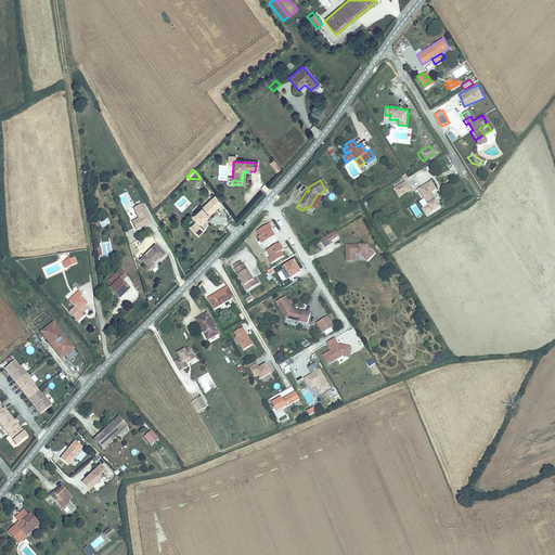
[(410,189),(405,181),(394,188),(398,195),(410,189)]
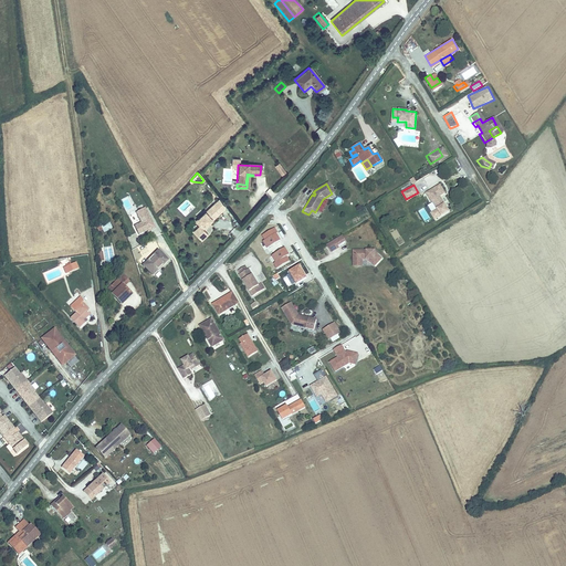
[(426,192),(437,210),(441,217),(448,212),(443,206),(446,205),(440,196),(444,194),(439,185),(426,192)]
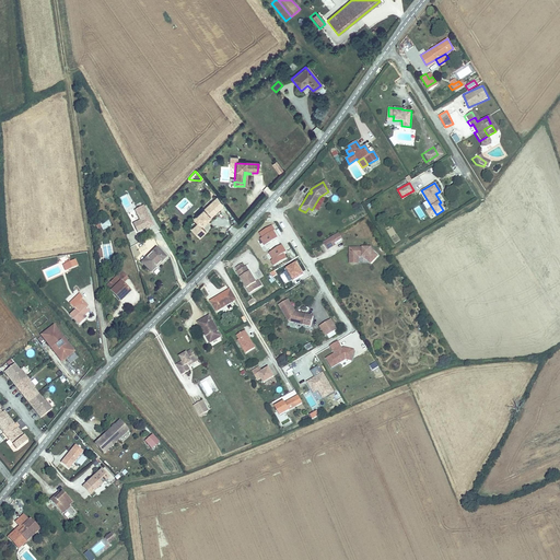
[(259,187),(248,199),(255,203),(265,191),(259,187)]
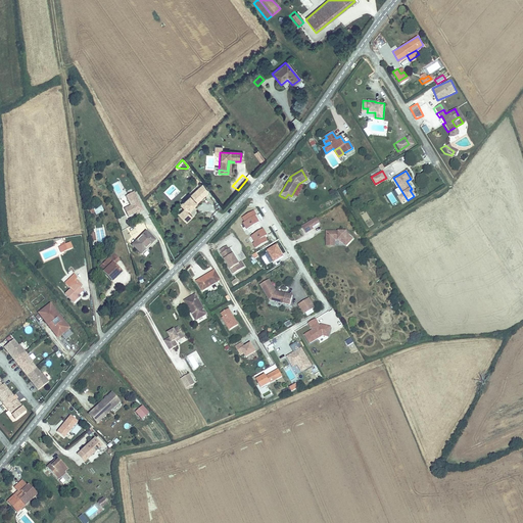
[(297,196),(304,185),(300,183),(294,195),(297,196)]
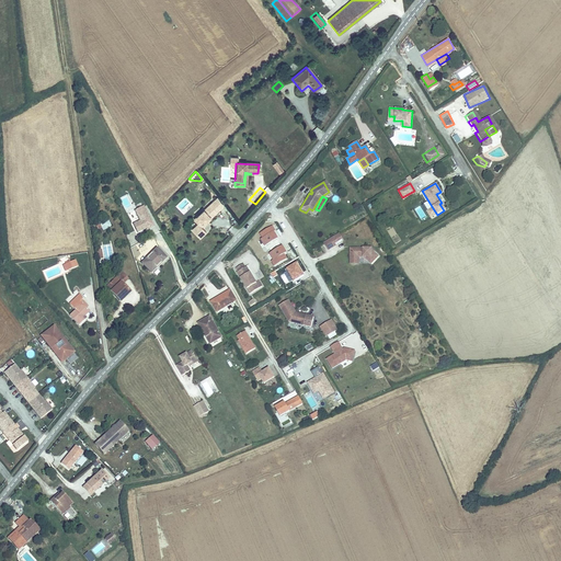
[(197,235),(193,230),(217,210),(212,203),(186,222),(189,226),(182,231),(190,241),(197,235)]
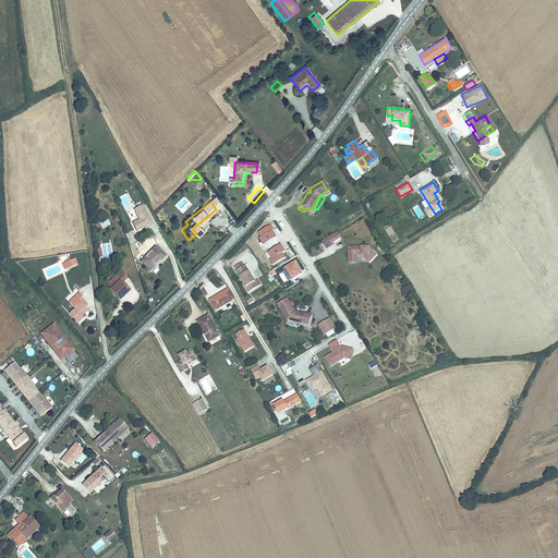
[(126,210),(123,204),(116,207),(121,219),(125,218),(122,211),(126,210)]
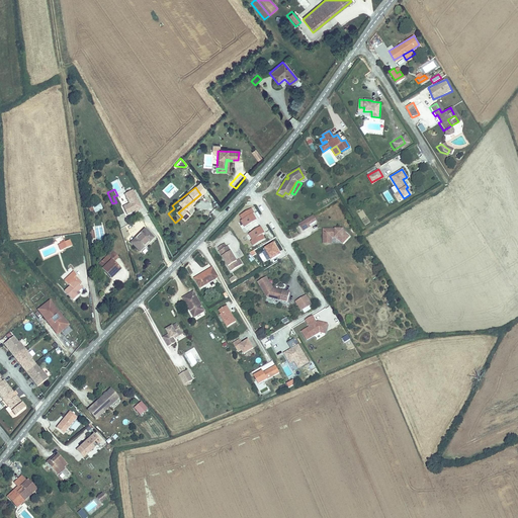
[(141,209),(131,191),(122,195),(126,204),(120,208),(124,217),(133,212),(136,210),(137,212),(141,209)]
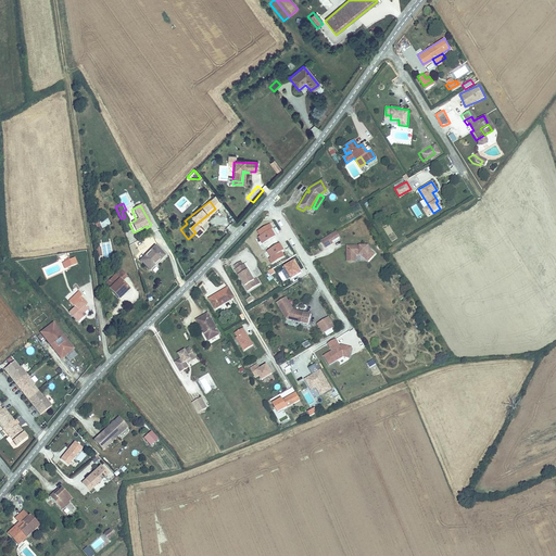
[(433,213),(429,206),(424,210),(427,216),(433,213)]
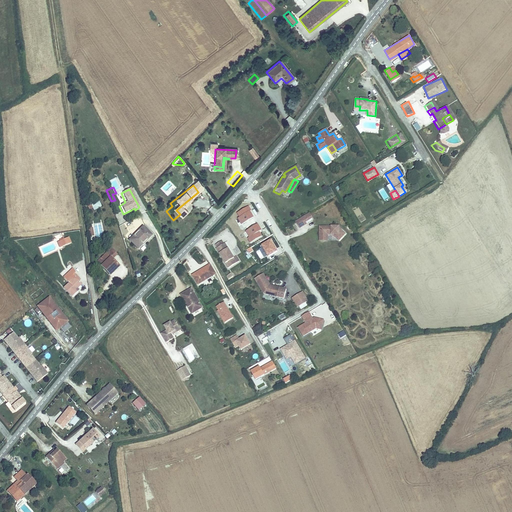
[(91,204),(93,210),(102,207),(100,200),(91,204)]
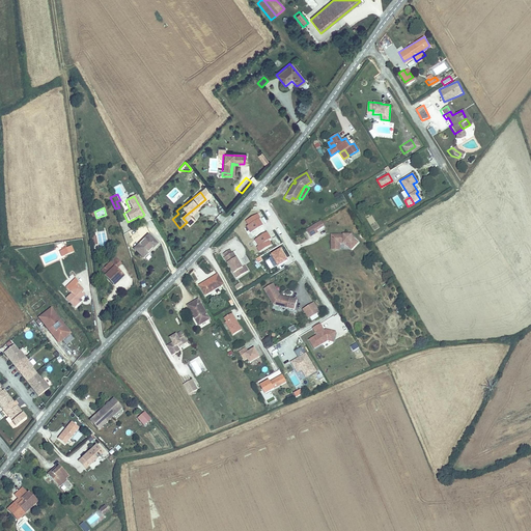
[(309,236),(324,227),(319,221),(305,229),(309,236)]
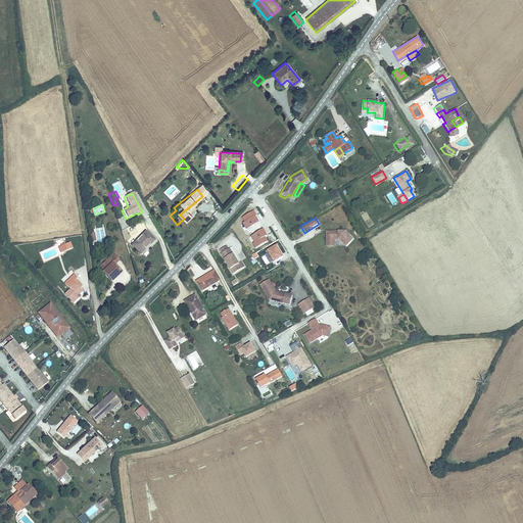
[(144,233),(130,247),(139,255),(152,241),(144,233)]
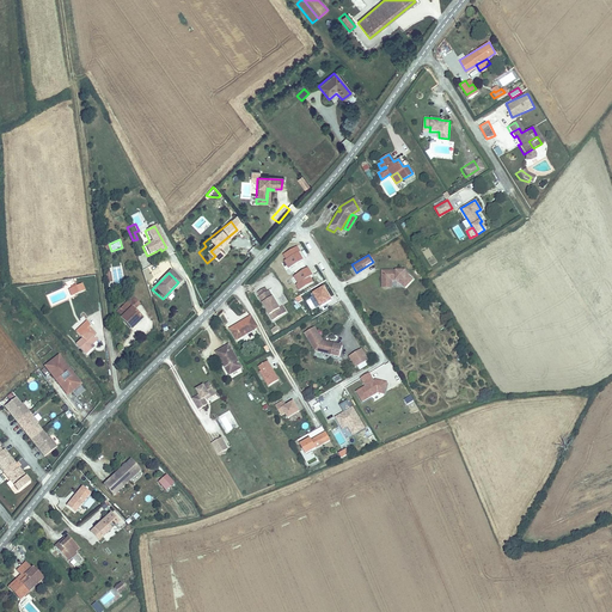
[(404,273),(381,273),(381,285),(391,285),(391,282),(397,282),(404,289),(411,282),(404,274),(404,273)]
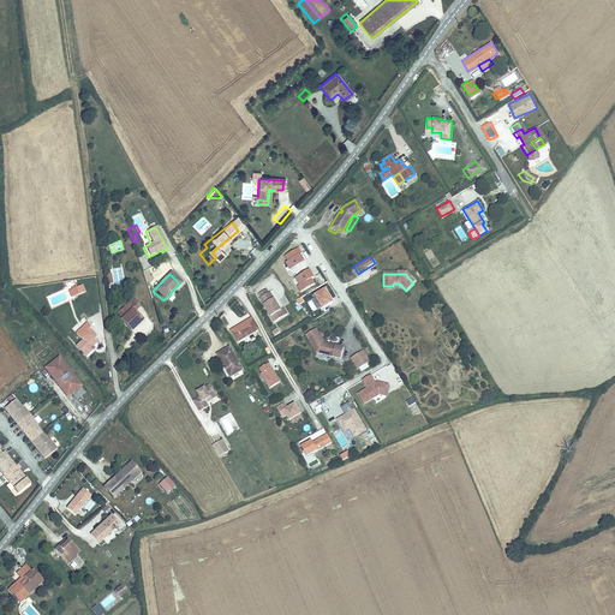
[(314,296),(322,309),(333,302),(324,288),(314,296)]
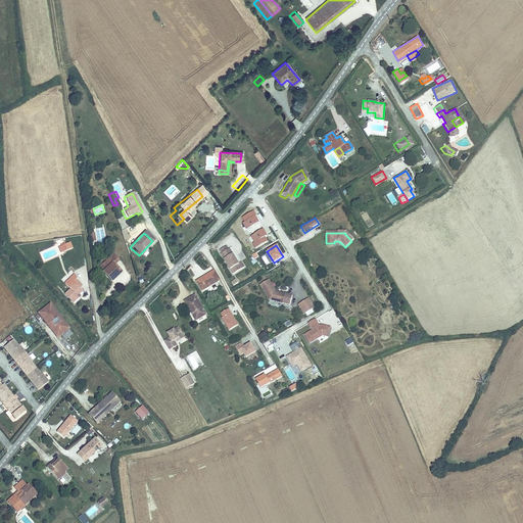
[(237,265),(229,250),(228,250),(226,247),(219,251),(221,254),(220,255),(232,275),(241,270),(237,265)]
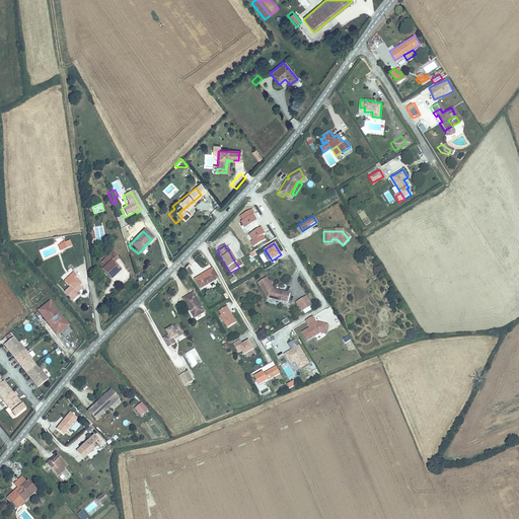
[(110,258),(105,264),(110,270),(117,264),(110,258)]
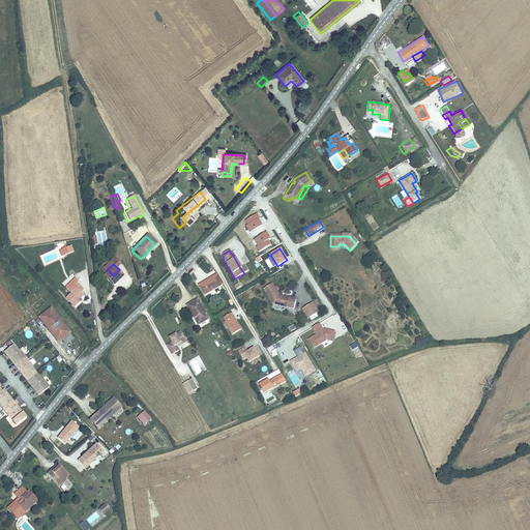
[(108,269),(97,278),(111,292),(115,289),(121,284),(113,275),(108,269)]
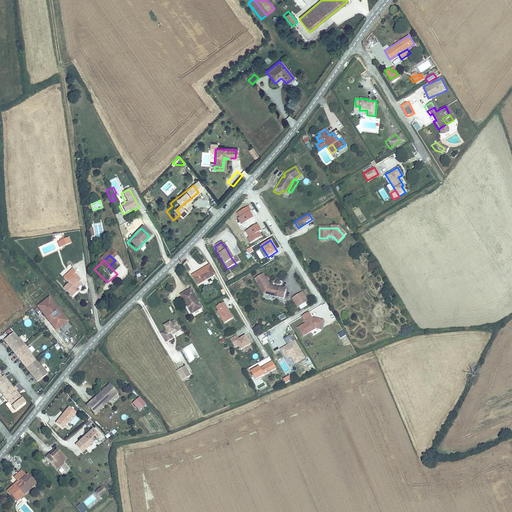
[(200,271),(192,276),(197,286),(215,275),(210,266),(205,268),(206,270),(201,273),(200,271)]
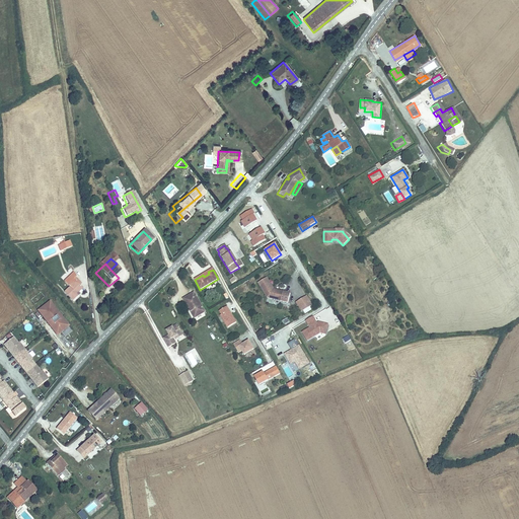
[(274,290),(267,279),(258,284),(268,299),(276,301),(277,297),(282,299),(281,302),(288,304),(290,295),(274,290)]
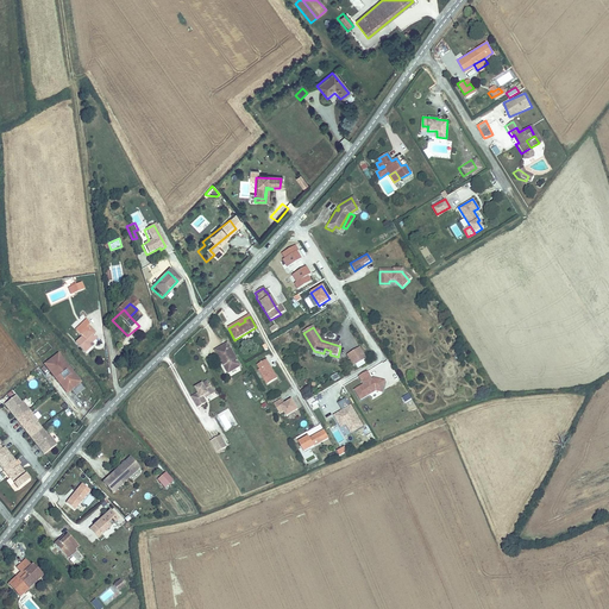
[(81,340),(75,346),(83,355),(83,353),(86,356),(92,350),(90,347),(96,340),(85,328),(76,337),(81,340)]
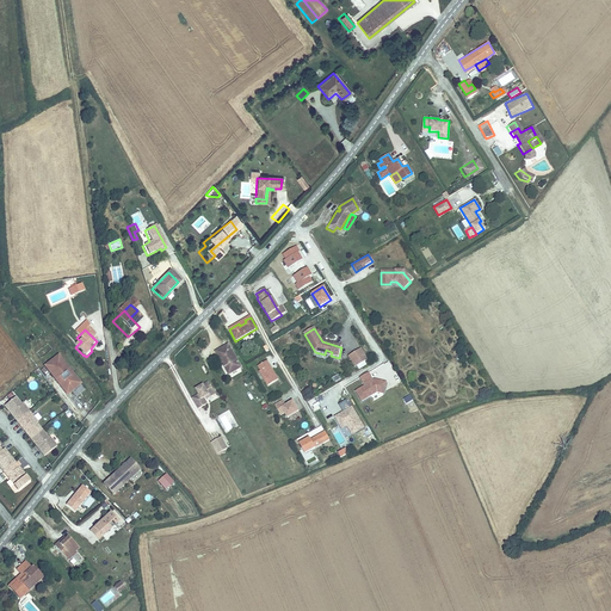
[(228,346),(215,353),(229,376),(241,369),(228,346)]
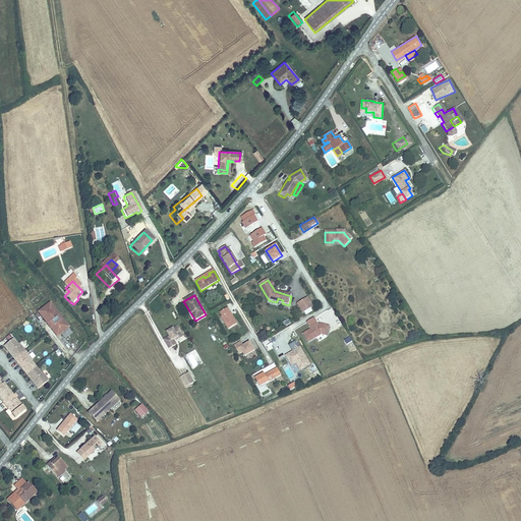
[(313,308),(308,299),(299,305),(305,313),(313,308)]
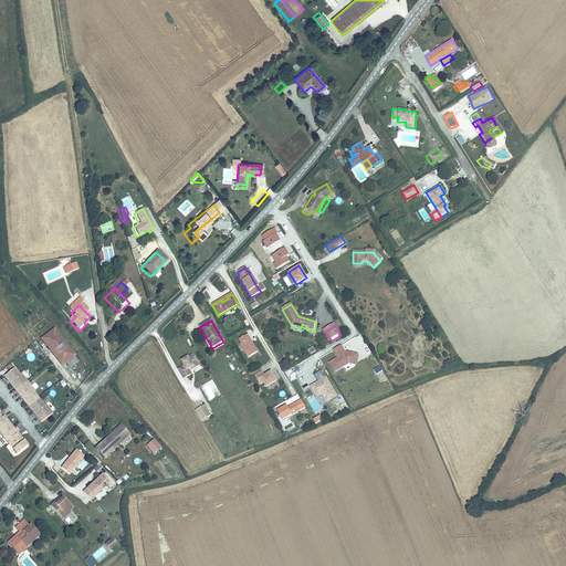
[(74,357),(52,332),(40,342),(61,368),(74,357)]
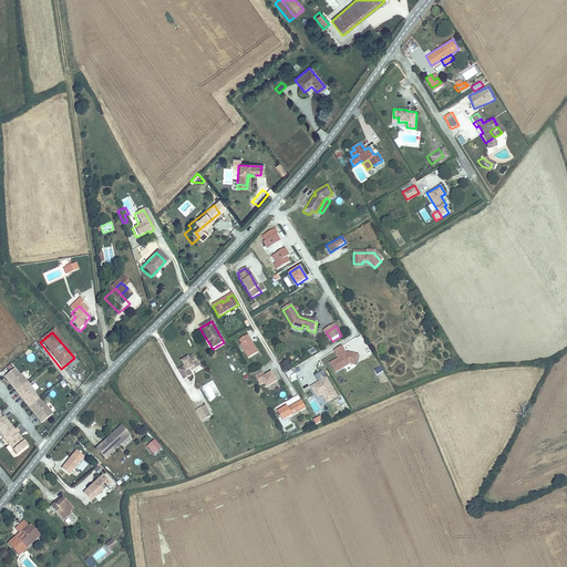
[(238,339),(248,358),(259,352),(249,333),(238,339)]
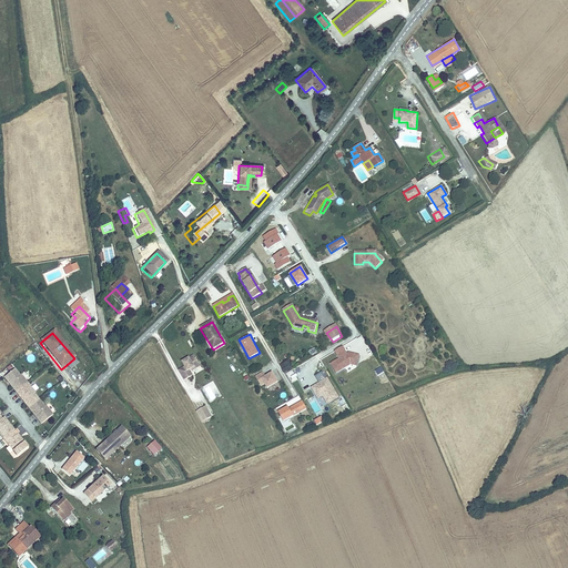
[(232,340),(239,352),(243,350),(236,337),(232,340)]
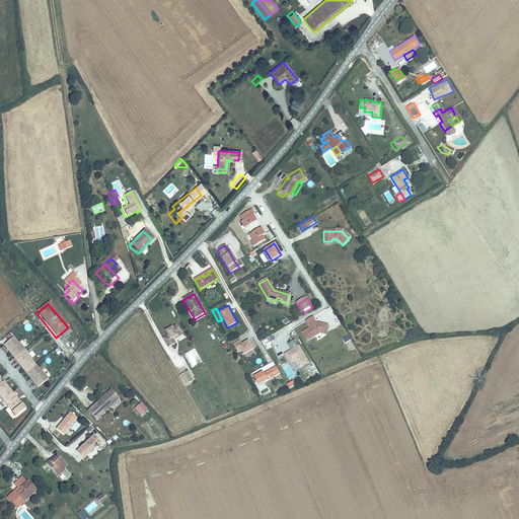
[(284,325),(290,321),(288,317),(281,320),(284,325)]
